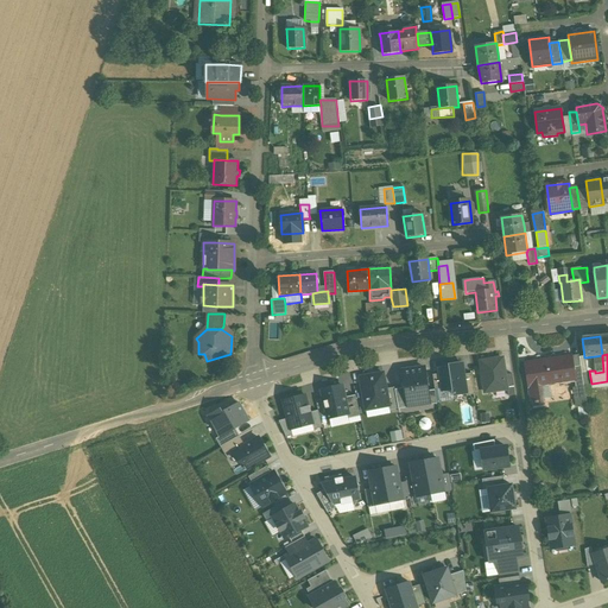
[(481,362),(486,392),(507,388),(505,375),(502,359),(481,362)]
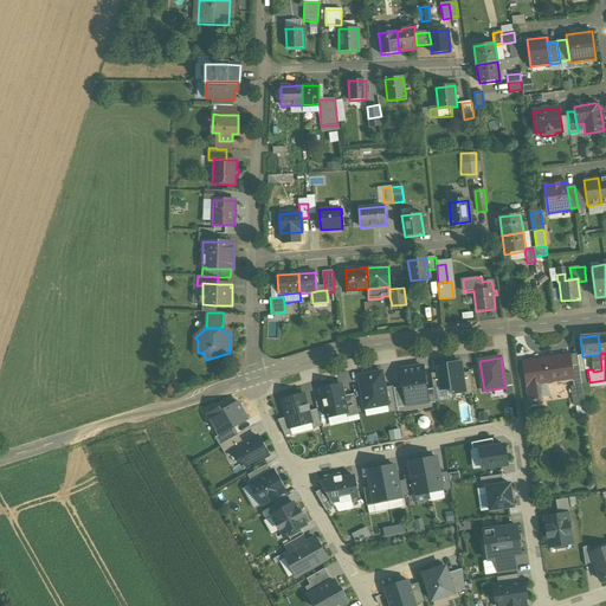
[(571,358),(530,363),(530,360),(523,361),(527,388),(528,388),(539,386),(573,381),(573,378),(572,366),(571,358)]
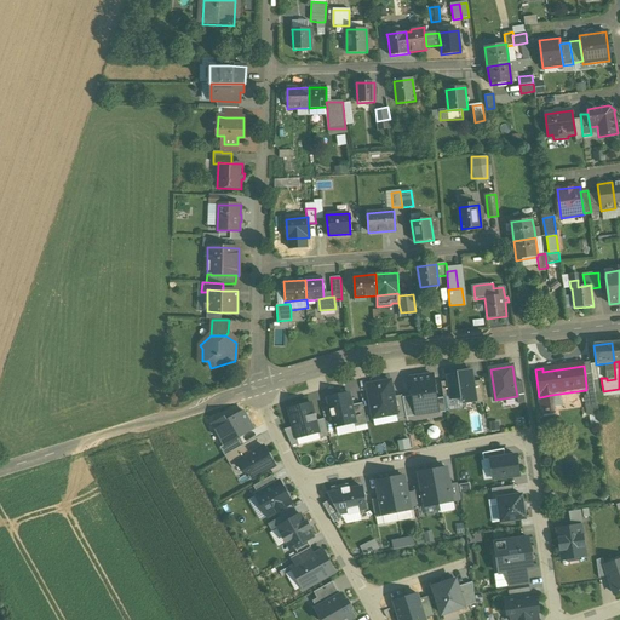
[(472,371),(448,374),(449,383),(442,383),(443,397),(451,396),(451,400),(463,397),(463,403),(476,401),(474,383),(472,371)]
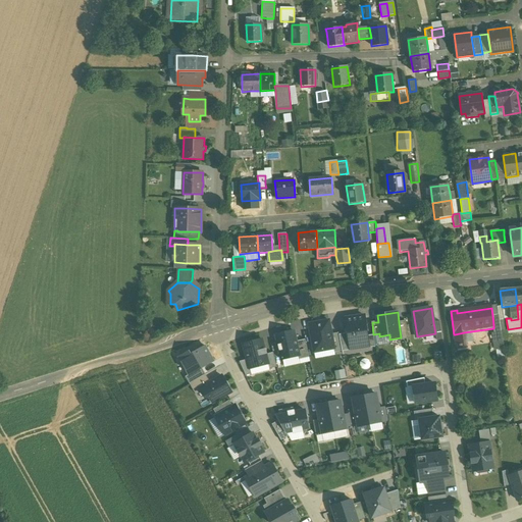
[(499,314),(492,315),(493,325),(493,328),(494,332),(501,331),(501,330),(500,319),(499,314)]
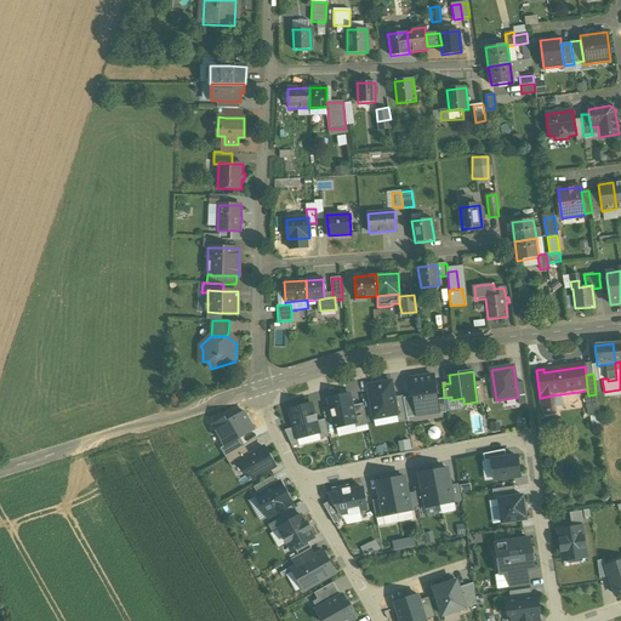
[(433,375),(409,379),(412,394),(415,412),(439,408),(437,398),(433,375)]
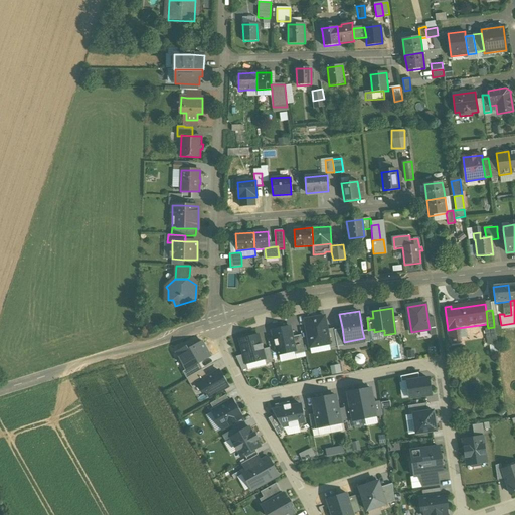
[(325,316),(306,319),(310,347),(329,343),(327,329),(325,316)]
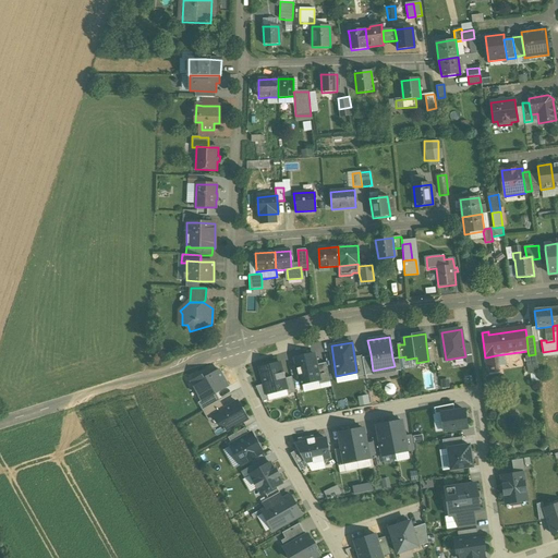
[(434,343),(426,344),(428,361),(428,363),(437,362),(434,343)]
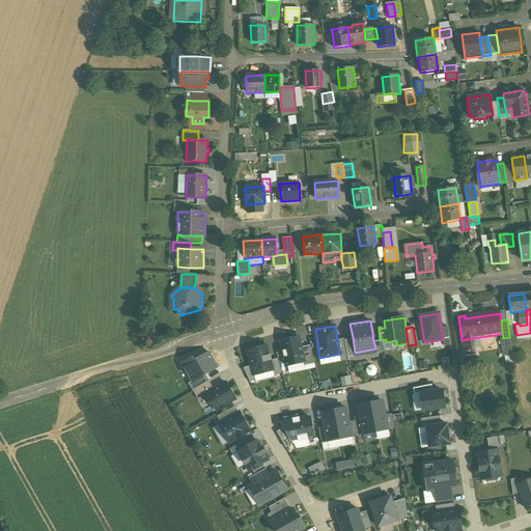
[(447,327),(441,328),(443,339),(444,346),(450,345),(447,327)]
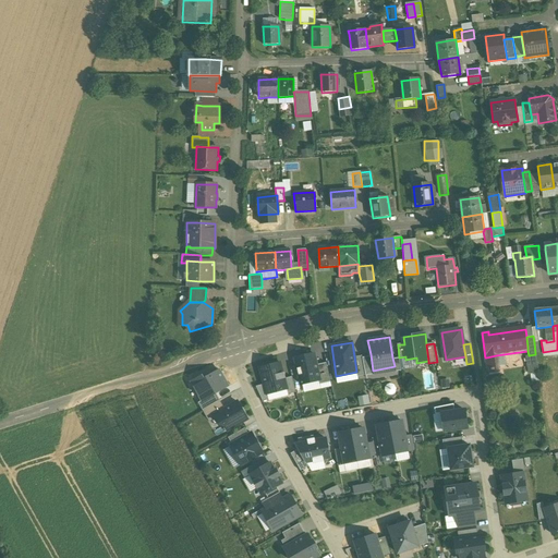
[(315,354),(295,358),(301,384),(319,380),(319,378),(320,378),(317,364),(315,354)]
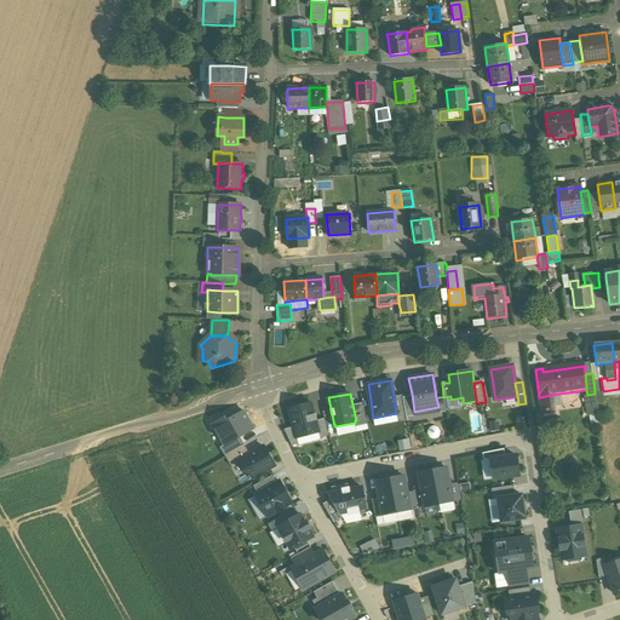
[(412,394),(402,395),(406,415),(415,414),(414,412),(412,394)]
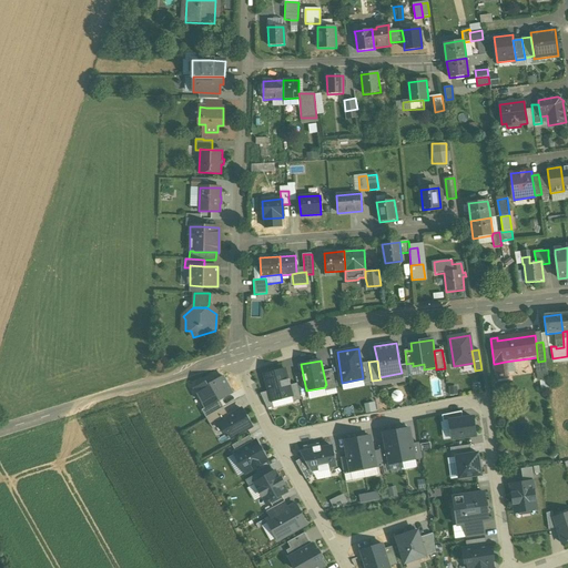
[(538,362),(536,363),(538,381),(548,379),(545,361),(538,362)]
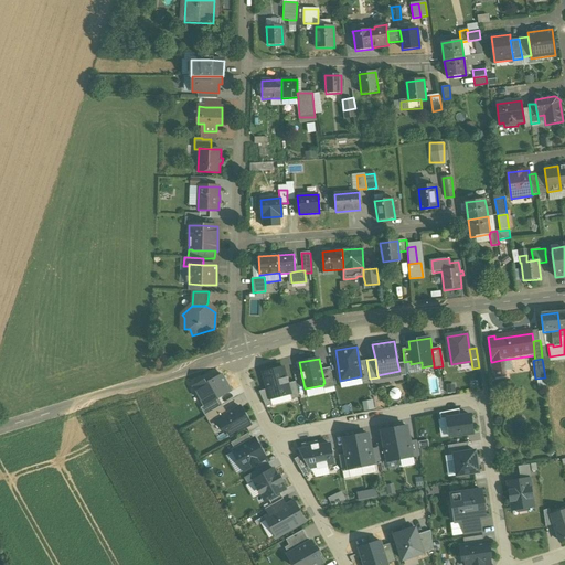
[(366,360),(359,361),(361,376),(362,381),(370,379),(366,360)]
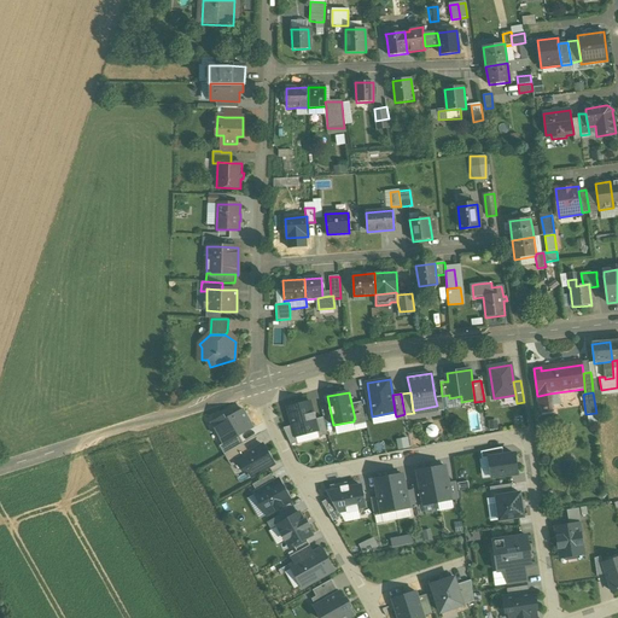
[(549,394),(538,396),(541,413),(553,412),(549,394)]
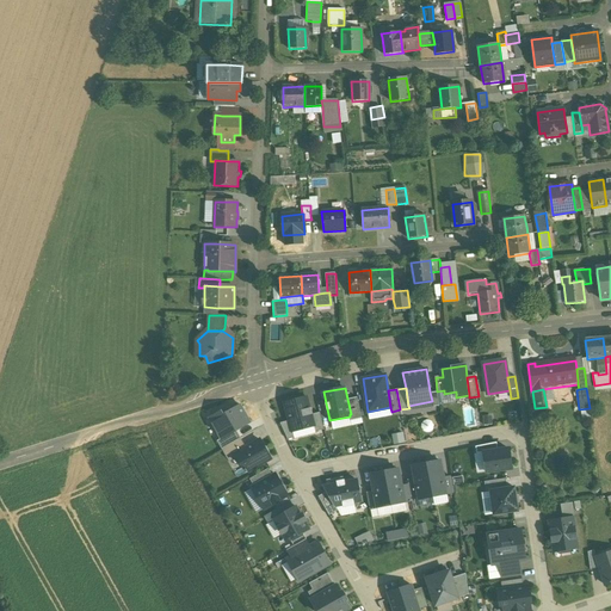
[(289,421),(292,432),(314,426),(312,415),(307,397),(284,403),(289,421)]
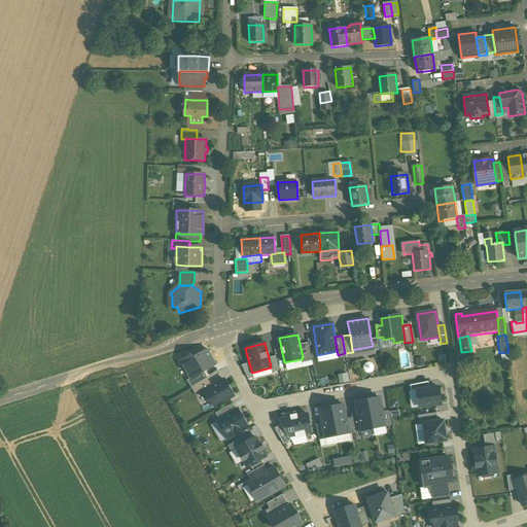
[(308,343),(300,344),(303,357),(302,357),(303,362),(312,360),(308,343)]
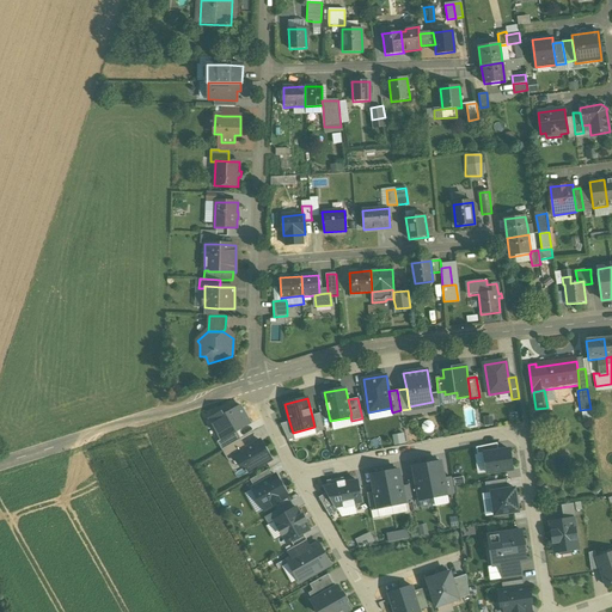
[(209,420),(221,440),(237,432),(251,423),(240,405),(224,416),(221,412),(209,420)]
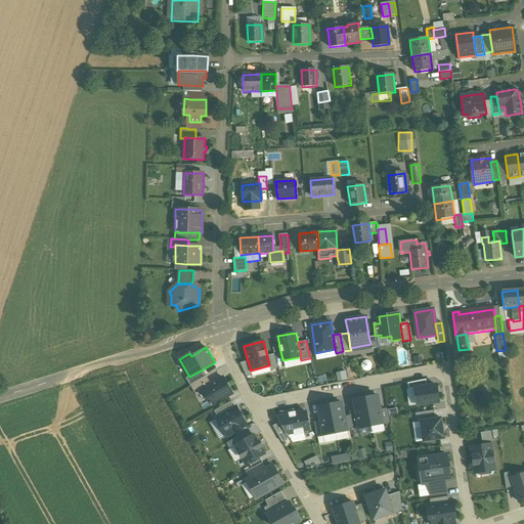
[(269,365),(271,370),(278,368),(274,354),(267,356),(269,365)]
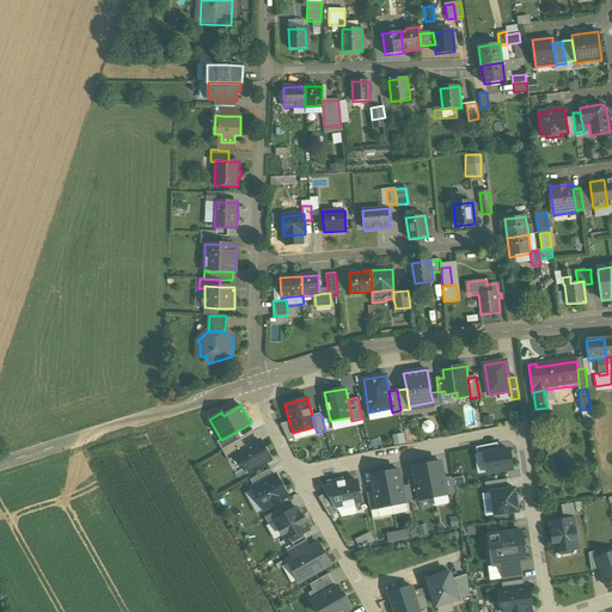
[(289,422),(281,424),(288,440),(294,439),(293,433),(289,422)]
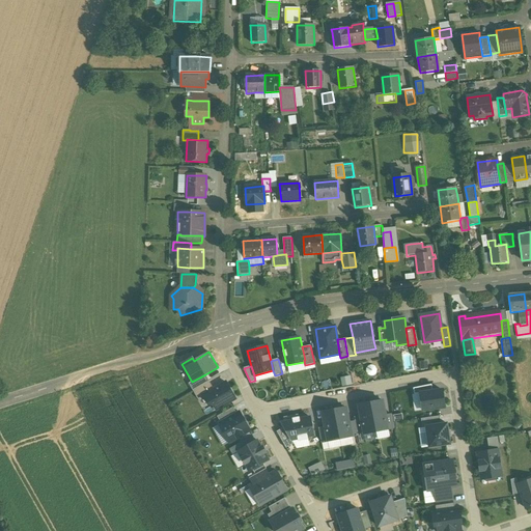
[(189,384),(193,390),(208,381),(205,374),(192,382),(189,384)]
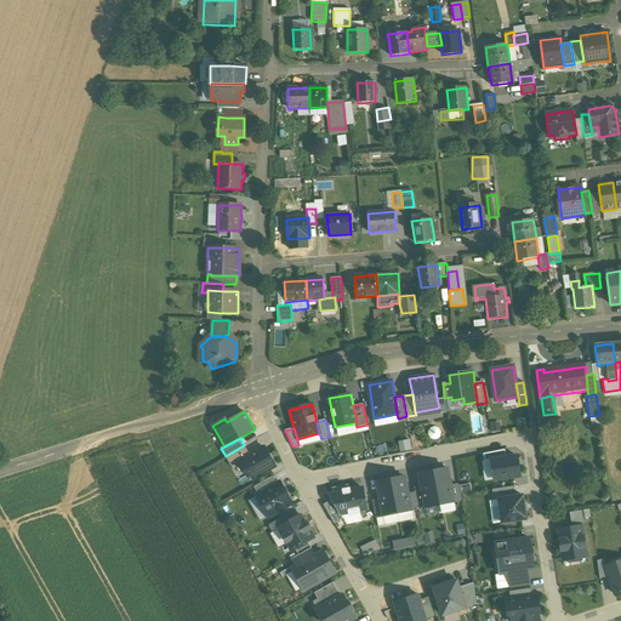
[(409,439),(397,440),(398,451),(410,450),(409,439)]
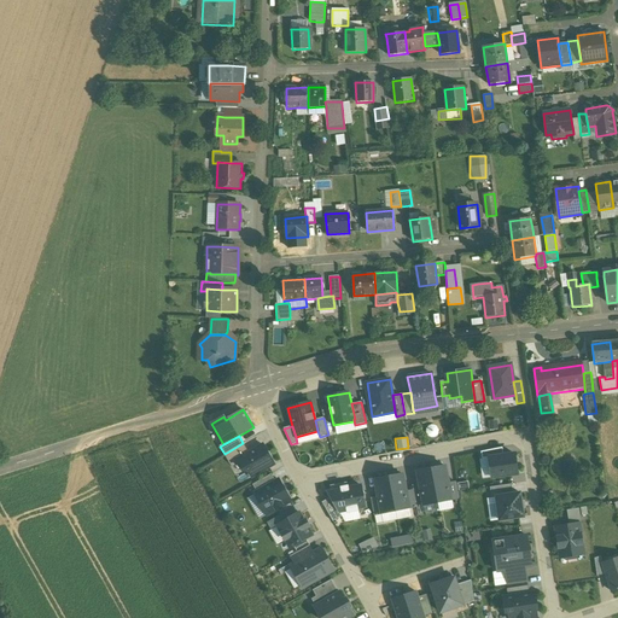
[(249,454),(243,443),(225,454),(231,465),(239,460),(249,454)]
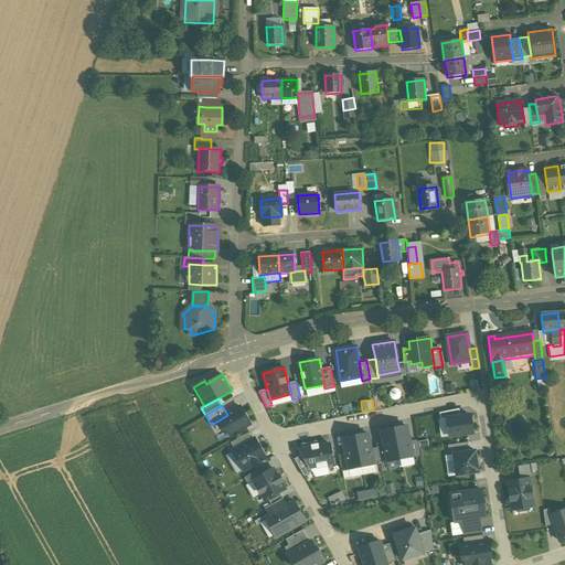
[(227,415),(219,420),(227,437),(230,436),(251,425),(241,408),(227,415)]
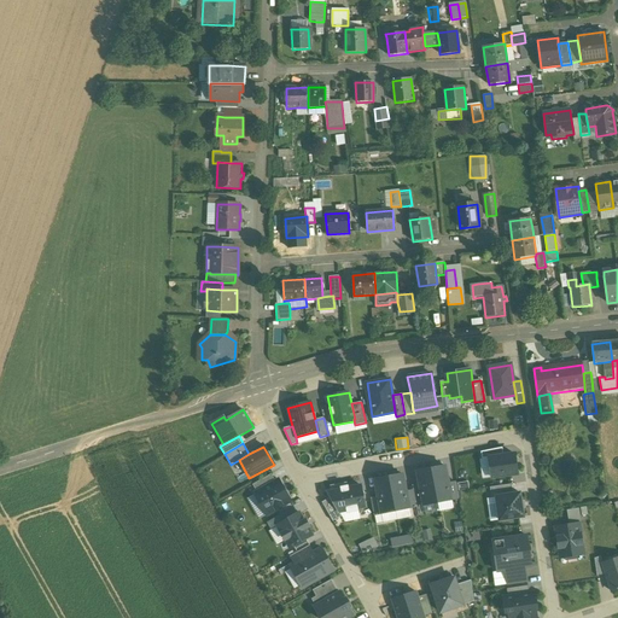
[(503,456),(502,449),(481,453),(482,460),(489,459),(503,456)]
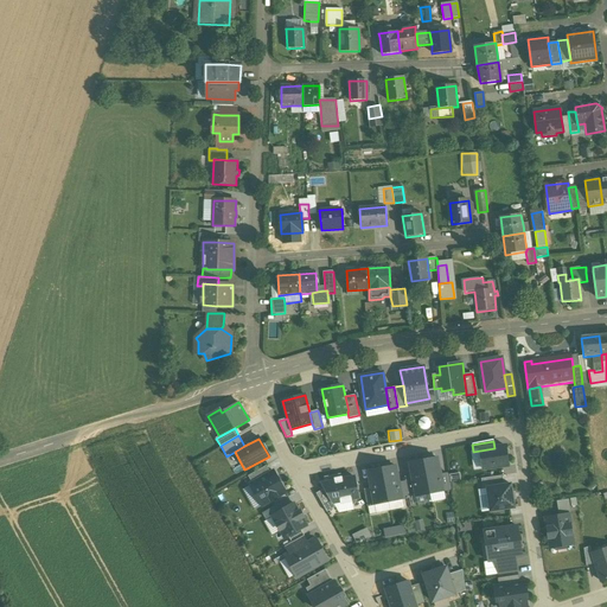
[(494,448),(480,451),(484,471),(509,466),(505,447),(494,448)]
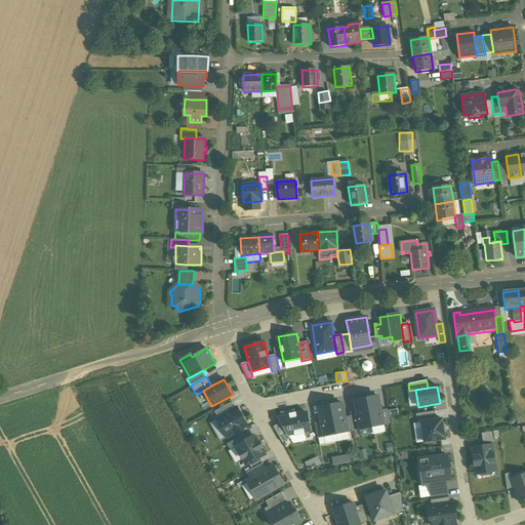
[(371,427),(384,425),(381,412),(378,397),(366,399),(371,427)]
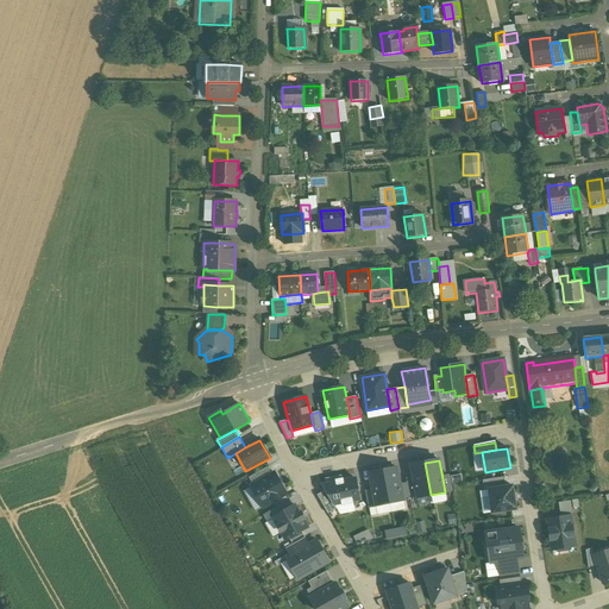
[(412,465),(414,479),(418,497),(431,495),(425,463),(412,465)]
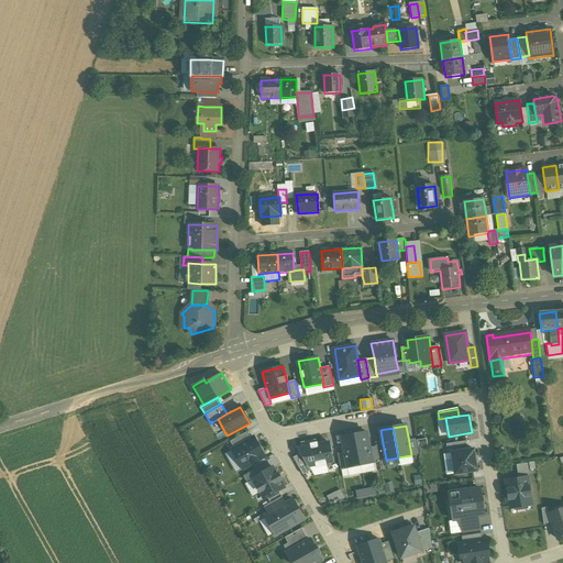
[(251,440),(246,432),(230,442),(233,450),(251,440)]
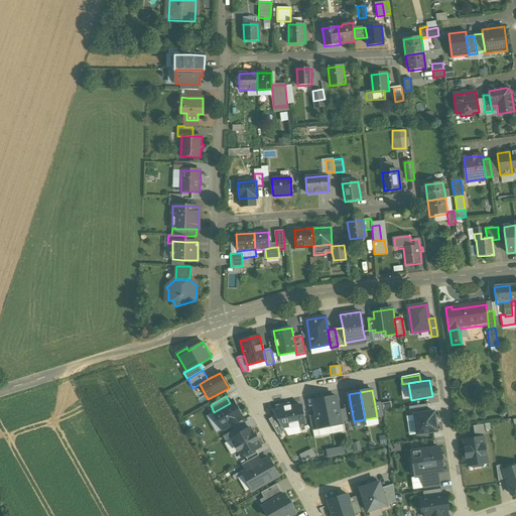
[(331,426),(342,424),(340,411),(337,396),(325,399),(331,426)]
